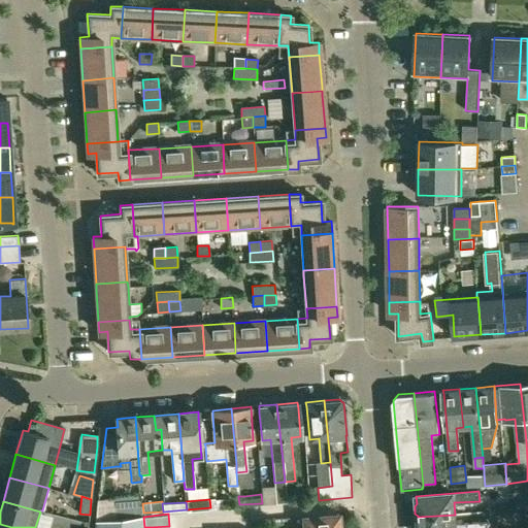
[(342,527),(342,519),(339,520),(339,515),(303,518),(304,527),(342,527)]
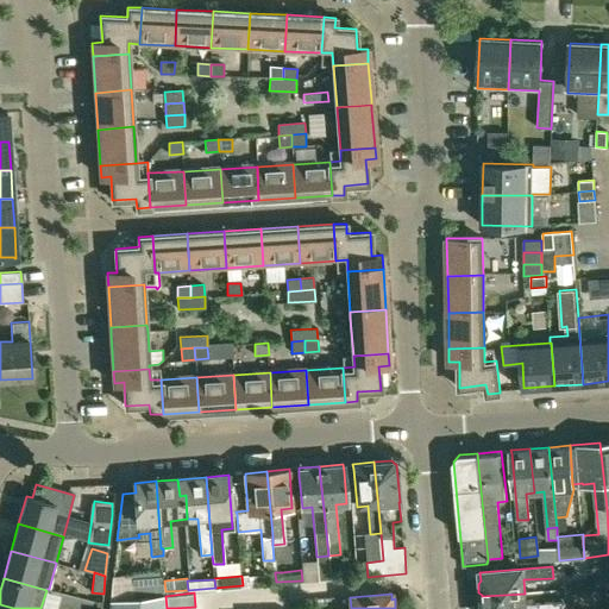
[(564,608),(564,603),(526,607),(525,594),(482,596),(483,600),(479,603),(479,608),(564,608)]
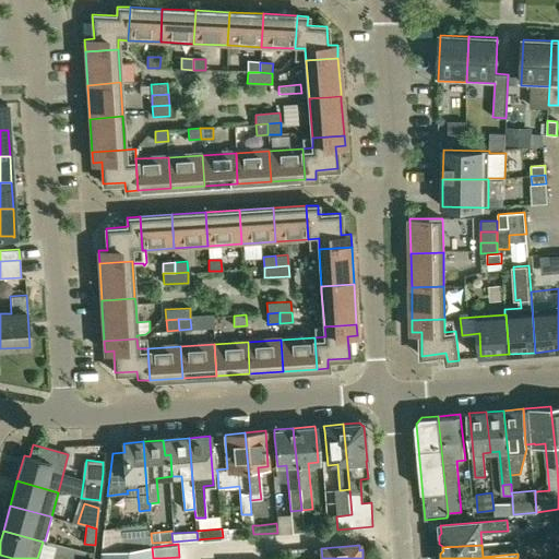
[(152,558),(151,547),(103,551),(100,558),(152,558)]
